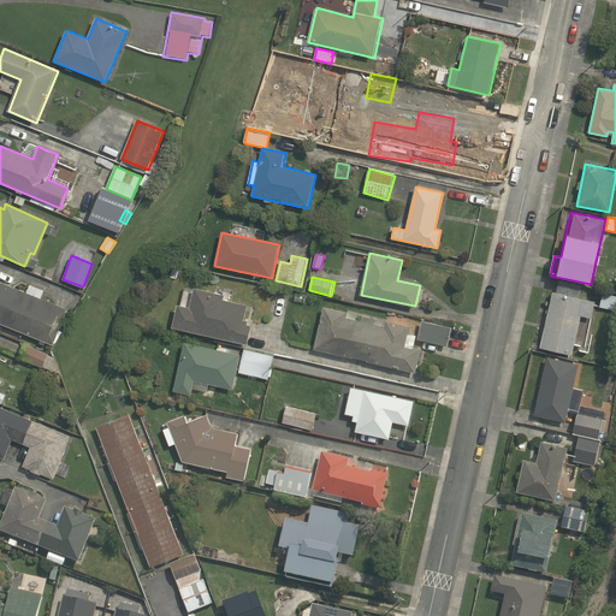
[(540,348),(572,355),(581,315),(592,318),(596,301),(575,296),(578,285),(558,280),(556,292),(552,291),(540,348)]
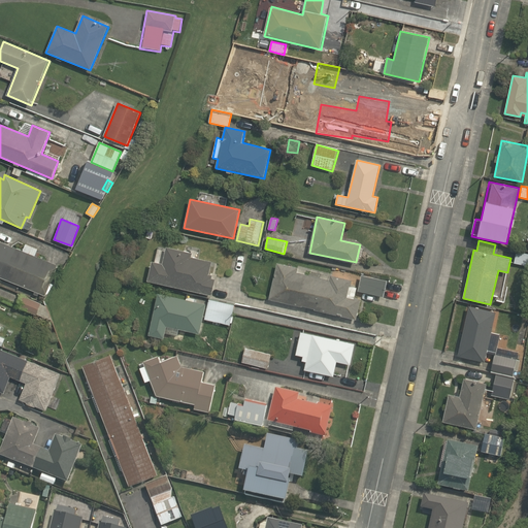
[(0,276),(45,296),(58,265),(35,257),(38,249),(25,243),(23,252),(0,241),(0,276)]
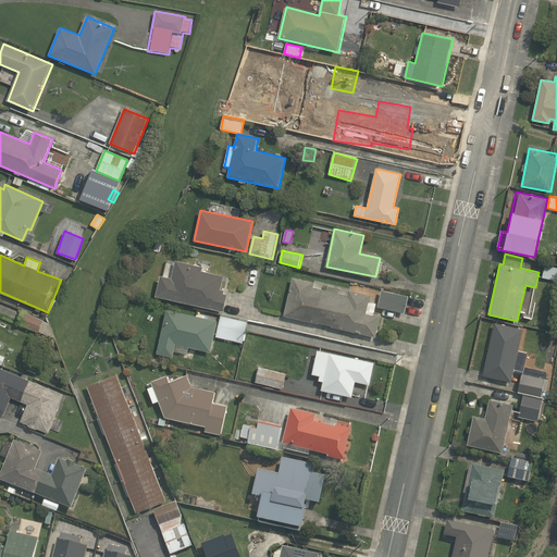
[(156,296),(223,311),(226,294),(223,294),(224,289),(220,288),(223,275),(202,271),(203,267),(175,260),(172,279),(161,276),(156,296)]
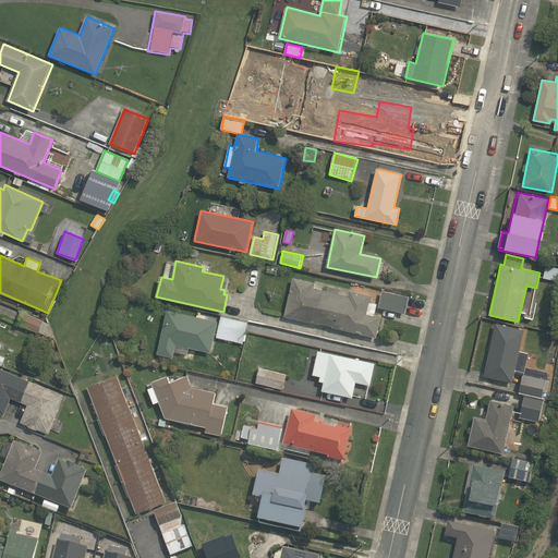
[(557,268),(546,266),(543,279),(557,281),(557,268)]
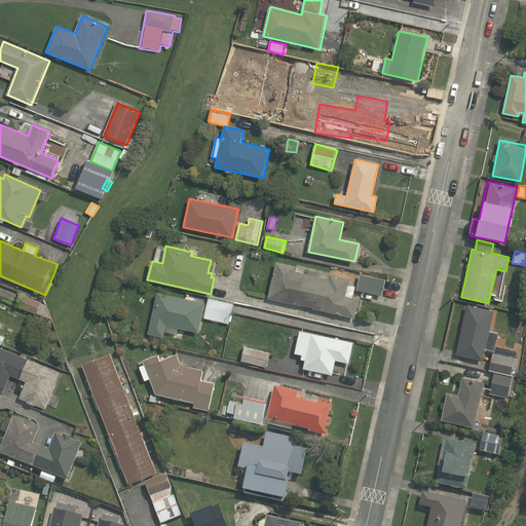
[(268,298),(354,318),(360,298),(353,297),(355,287),(349,286),(350,279),(330,274),(329,279),(297,271),(298,267),(276,262),(268,298)]
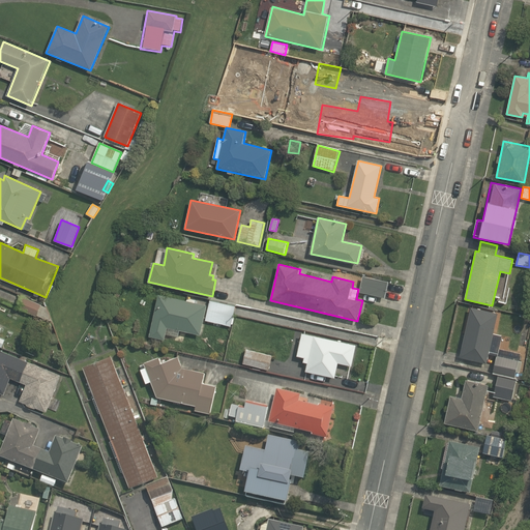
[(360,292),(385,297),(388,283),(363,277),(360,292)]
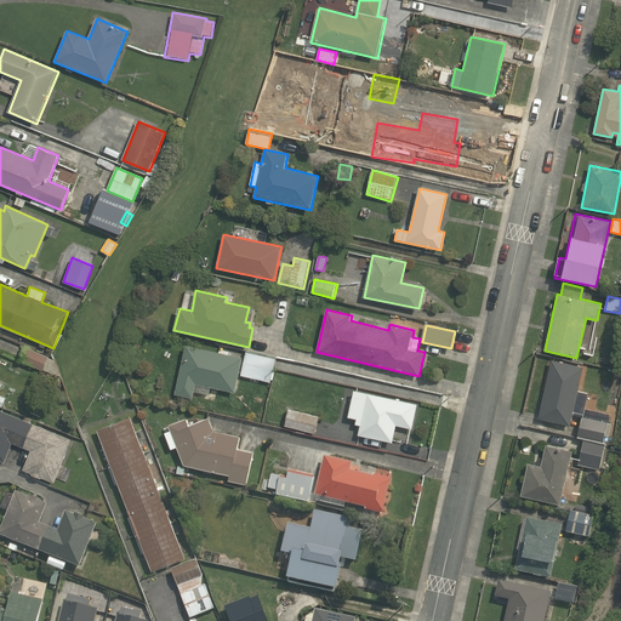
[(175,394),(193,398),(197,385),(235,393),(244,358),(186,345),(175,394)]
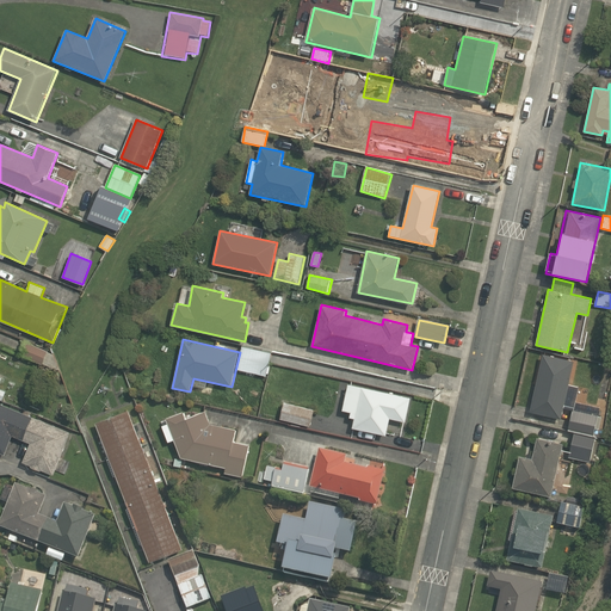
[(20,355),(59,370),(54,353),(25,341),(20,355)]
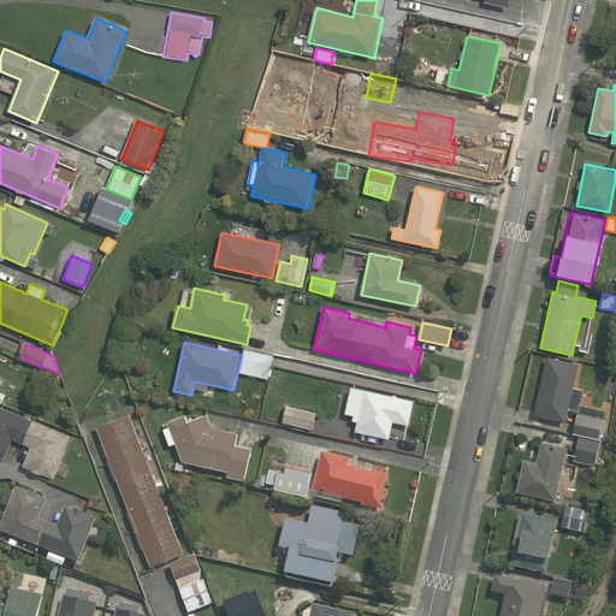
[(240,373),(268,379),(273,354),(244,348),(240,373)]
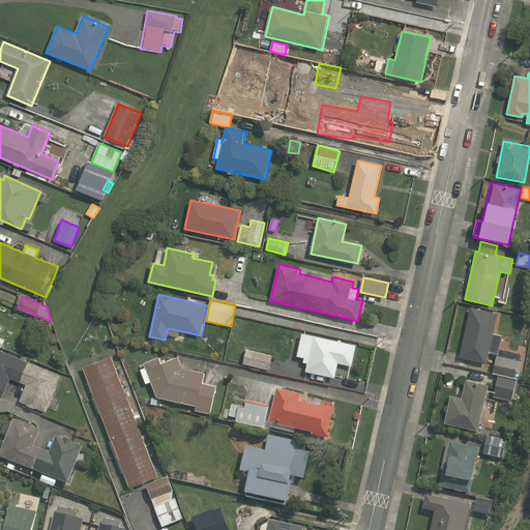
[(460,357),(487,363),(499,312),(472,305),(460,357)]
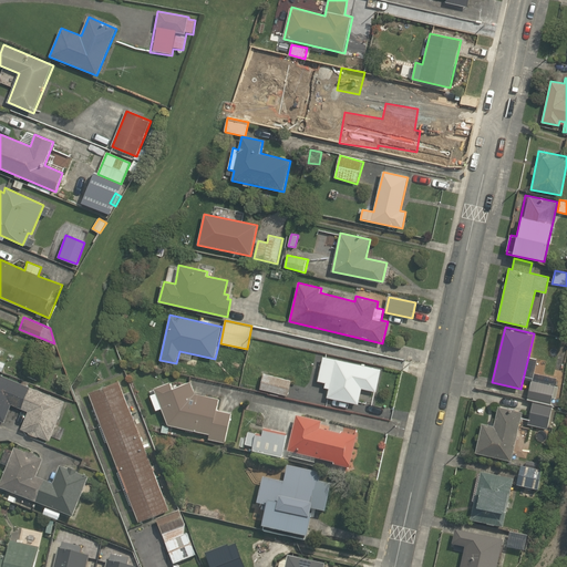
[(557,357),(566,359),(566,344),(559,344),(557,357)]
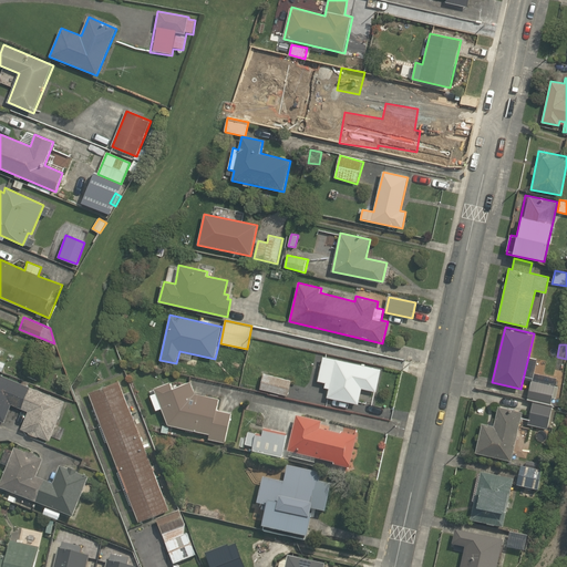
[(327,398),(359,404),(362,389),(377,392),(382,369),(323,356),(318,381),(326,382),(325,388),(329,389),(327,398)]
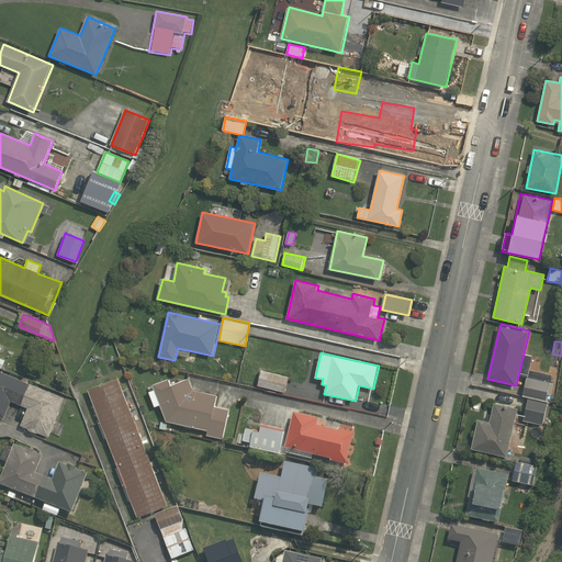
[(258,385),(285,392),(289,378),(261,370),(258,385)]
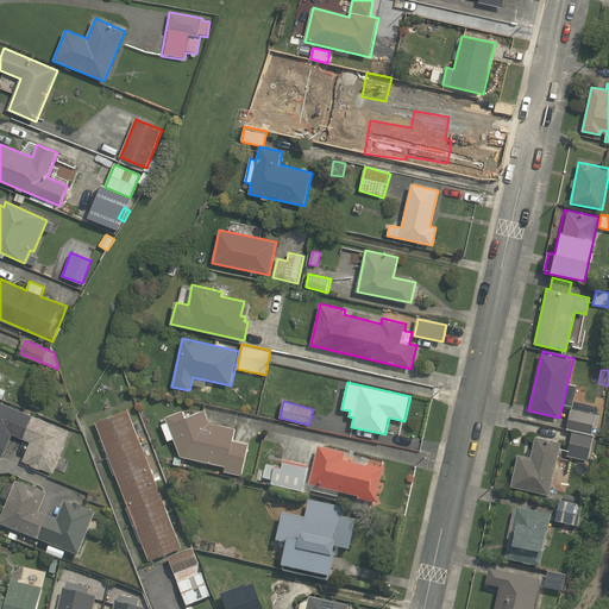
[(572,432),(594,435),(601,408),(572,401),(566,431),(572,432)]
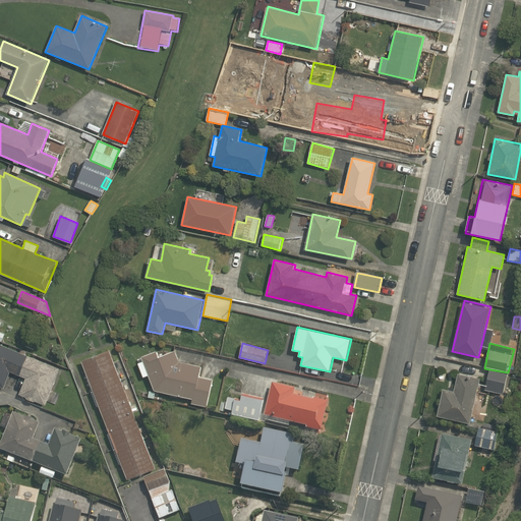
[(61,369),(0,344),(0,386),(4,388),(10,371),(25,378),(19,394),(25,396),(24,399),(35,402),(36,400),(47,405),(61,369)]
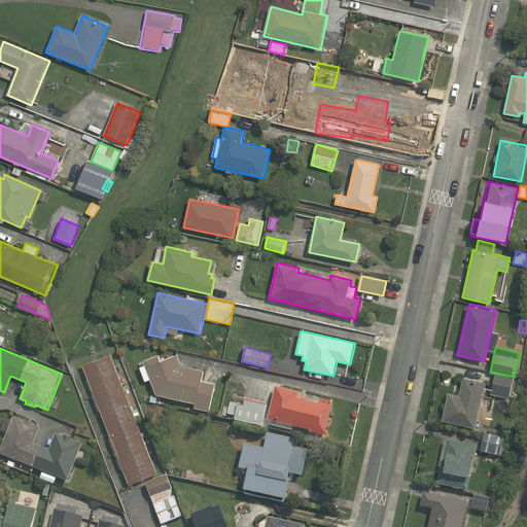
[(157,473),(110,354),(83,364),(95,395),(93,396),(98,411),(100,410),(111,438),(108,440),(120,468),(123,467),(129,485),(157,473)]
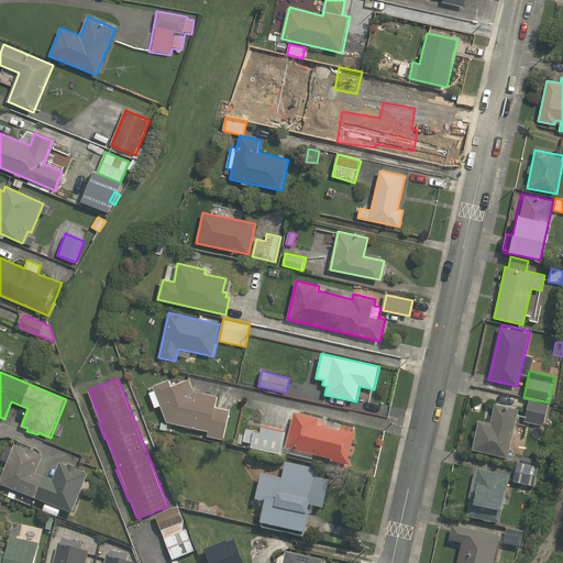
[(207,437),(223,440),(230,410),(216,407),(218,396),(195,390),(189,379),(170,386),(168,379),(154,386),(168,422),(208,431),(207,437)]
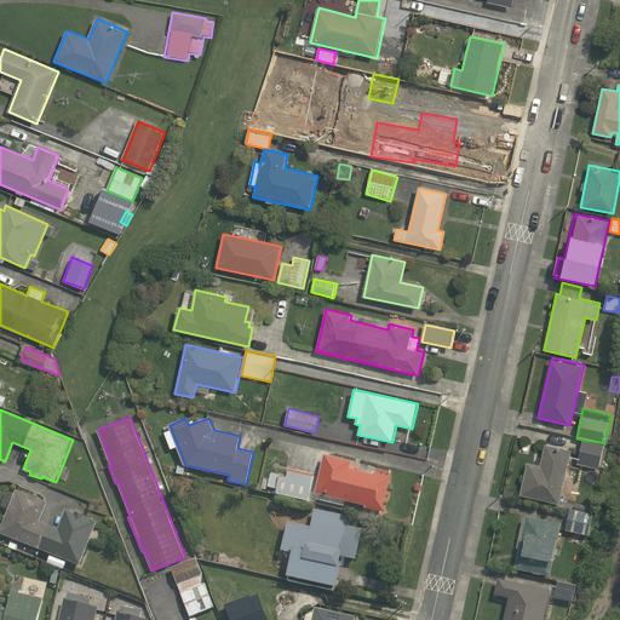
[(600,469),(604,443),(583,440),(577,464),(578,464),(600,469)]
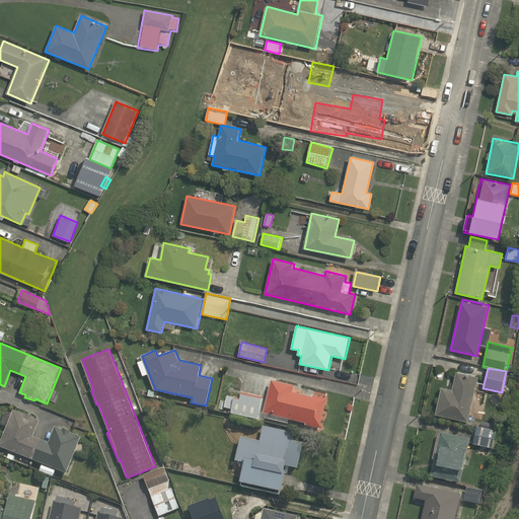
[(435,415),(468,423),(479,377),(456,371),(452,389),(442,387),(435,415)]
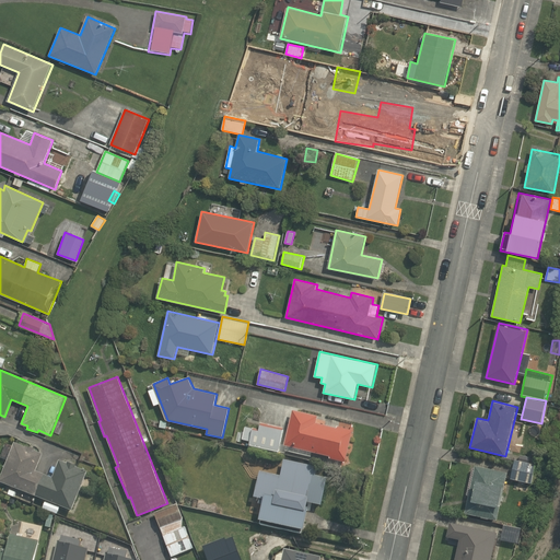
[(318,419),(292,412),(283,447),(337,461),(346,463),(346,461),(352,434),(316,426),(318,419)]
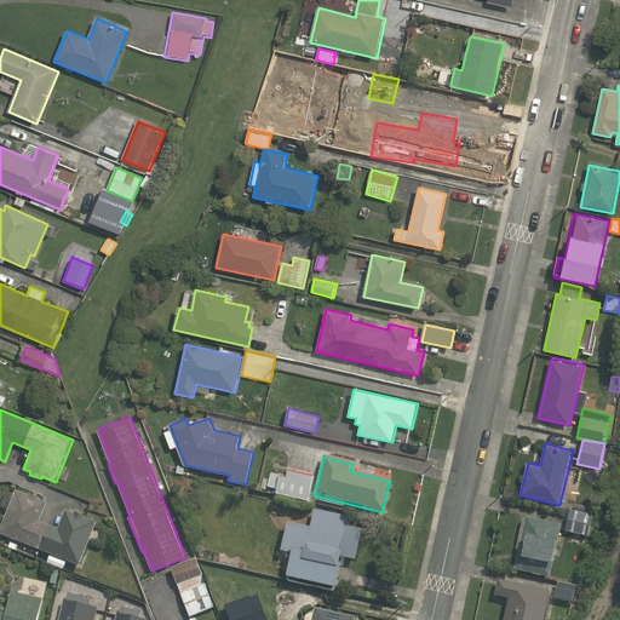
[(267,492),(308,501),(315,475),(290,469),(287,480),(271,476),(267,492)]
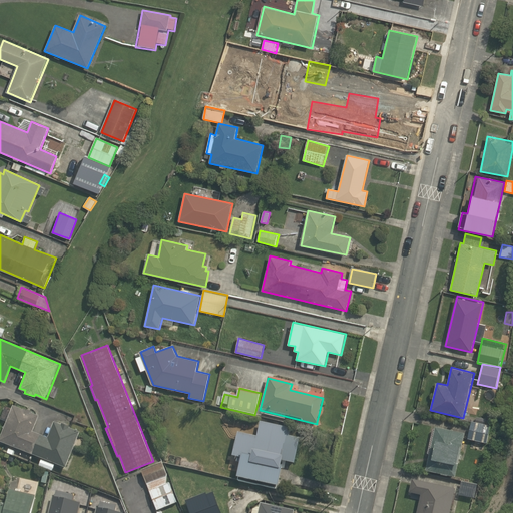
[(0,439),(0,442),(66,469),(80,434),(69,430),(70,427),(62,423),(61,425),(53,422),(47,438),(33,433),(39,417),(31,414),(32,413),(24,409),(24,411),(13,407),(11,411),(5,408),(0,420),(7,423),(0,439)]
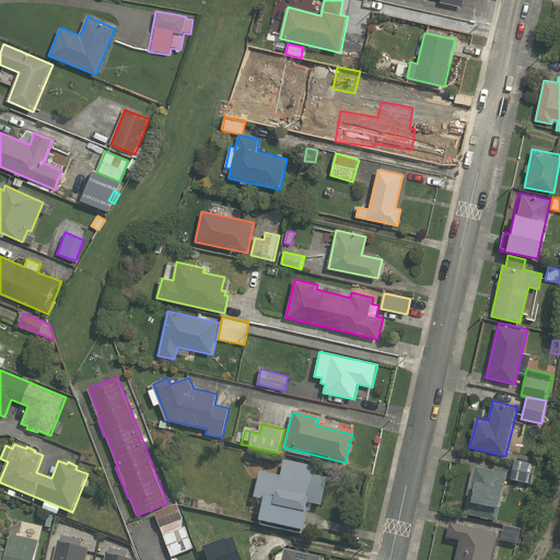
[(322,505),(327,478),(315,476),(317,466),(283,459),(280,476),(258,471),(253,498),(259,500),(258,505),(263,506),(259,523),(304,532),(308,509),(307,509),(308,503),(322,505)]
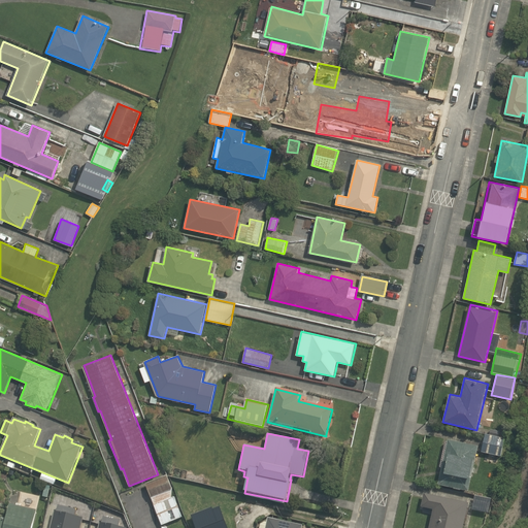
[(501,457),(505,439),(485,435),(482,453),(501,457)]
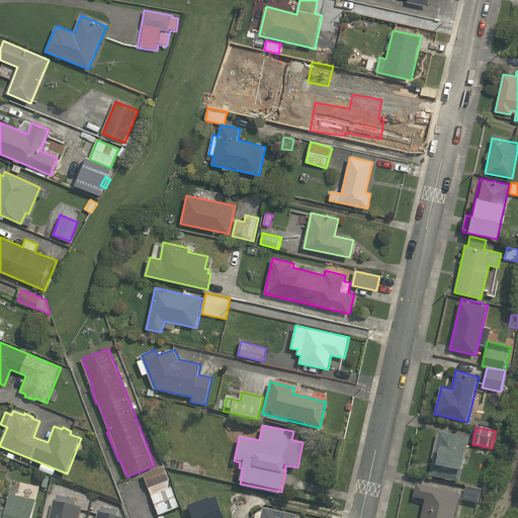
[(429,477),(460,484),(469,438),(439,432),(429,477)]
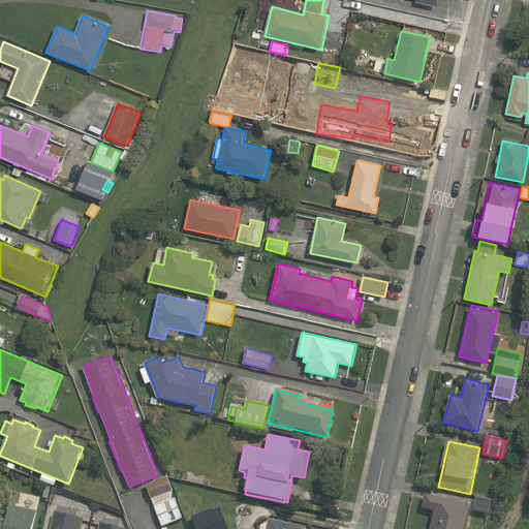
[(0,472),(0,479),(9,483),(11,474),(0,472)]
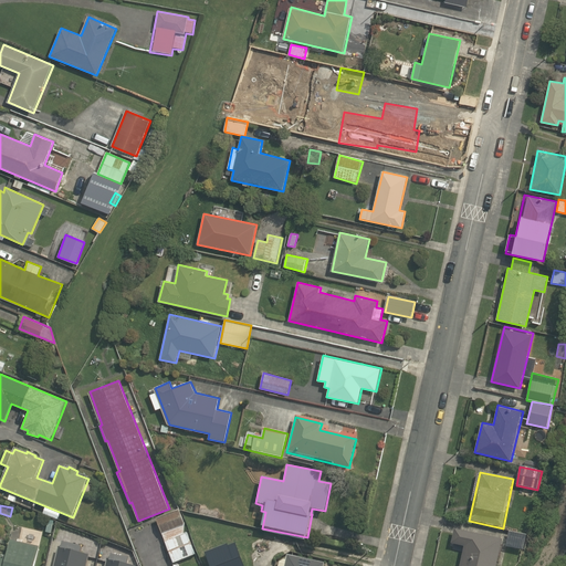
[(157,520),(174,564),(196,556),(188,533),(184,535),(184,526),(179,512),(157,520)]
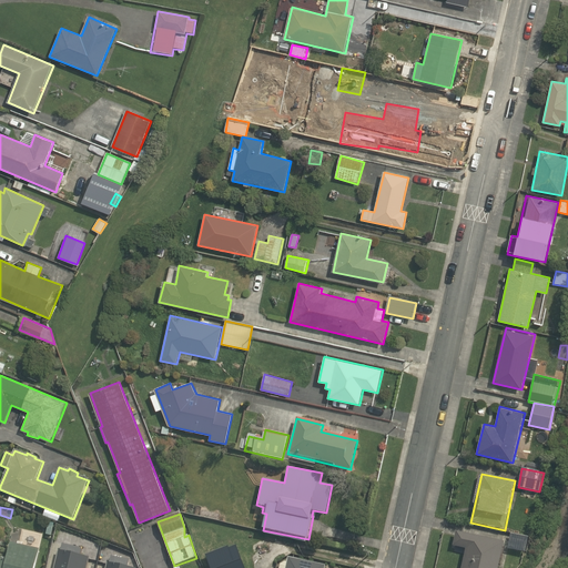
[(460,567),(498,567),(503,548),(519,551),(521,539),(504,535),(503,540),(455,530),(452,548),(465,550),(460,567)]
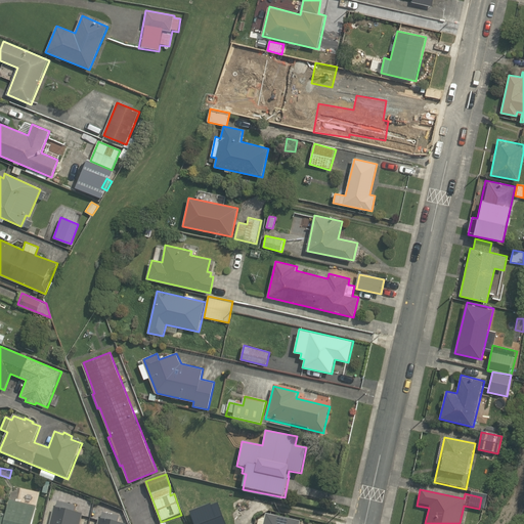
[(195,523),(227,523),(232,522),(228,511),(230,510),(226,499),(191,513),(195,523)]
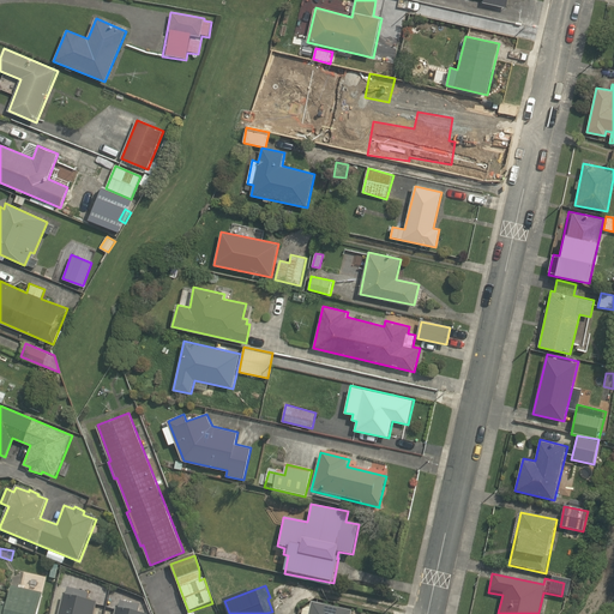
[(37,613),(43,594),(11,587),(7,605),(0,602),(0,613),(37,613)]
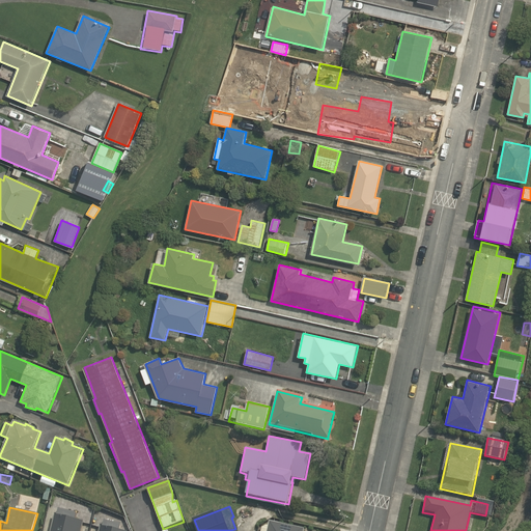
[(55,520),(51,530),(81,530),(83,522),(55,520)]
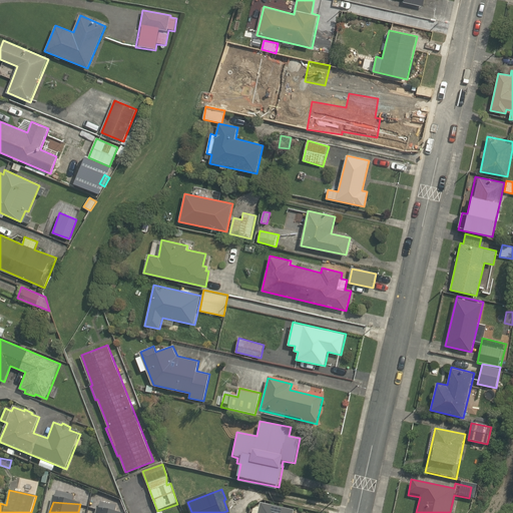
[(294,512),(295,511),(294,511),(261,504),(258,512),(294,512)]
